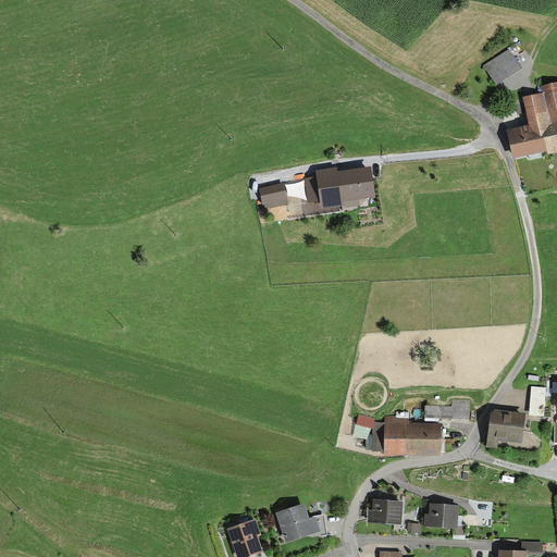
[(484,70),(493,81),(517,63),(508,51),(484,70)]
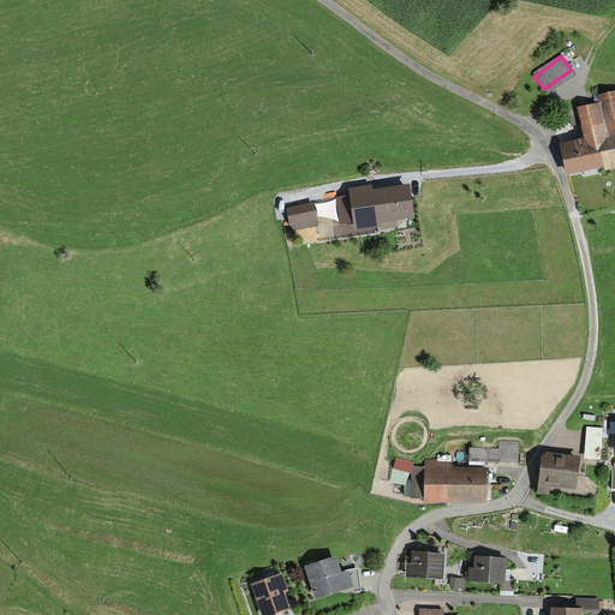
[(557,142),(566,172),(602,163),(603,168),(614,165),(614,88),(599,91),(602,99),(568,101),(569,129),(586,125),(589,132),(557,142)]
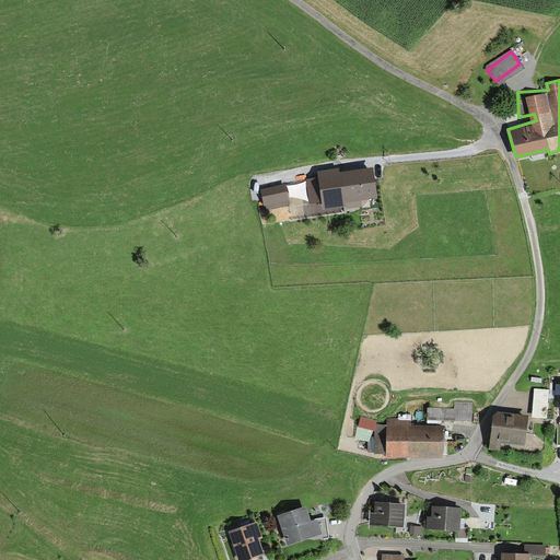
[(321,179),(311,181),(312,198),(324,197),(325,206),(345,202),(343,198),(373,195),(370,166),(319,173),(321,179)]
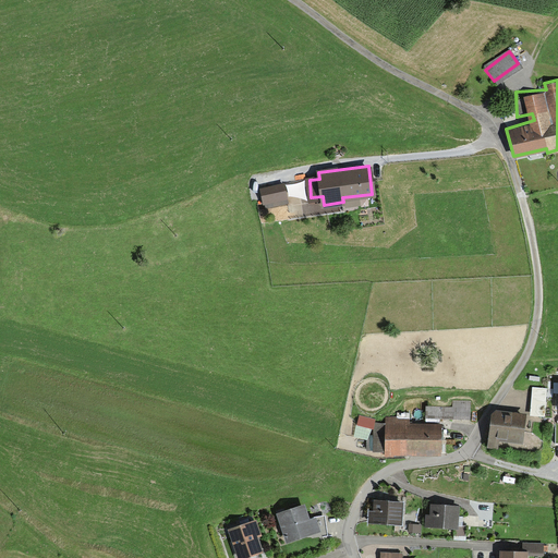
[(263,191),(266,205),(284,201),(281,186),(263,191)]
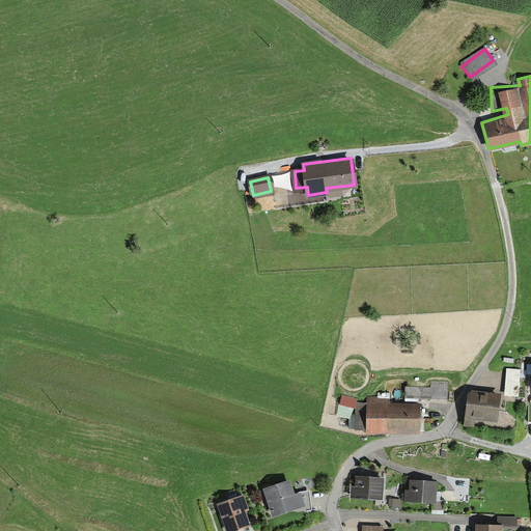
[(520,365),(509,364),(506,391),(518,392),(520,365)]
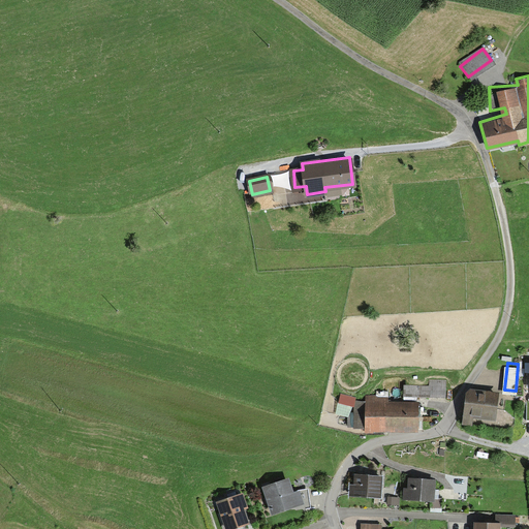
[(405,397),(445,398),(445,381),(431,380),(431,389),(405,387),(405,397)]
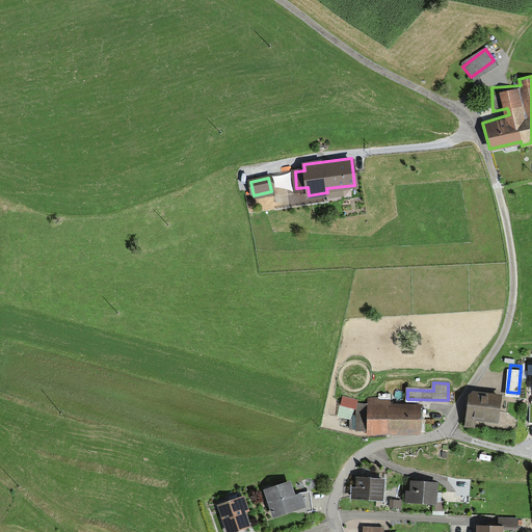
[(469,394),(464,424),(473,425),(474,418),(496,421),(499,392),(476,389),(475,394),(469,394)]
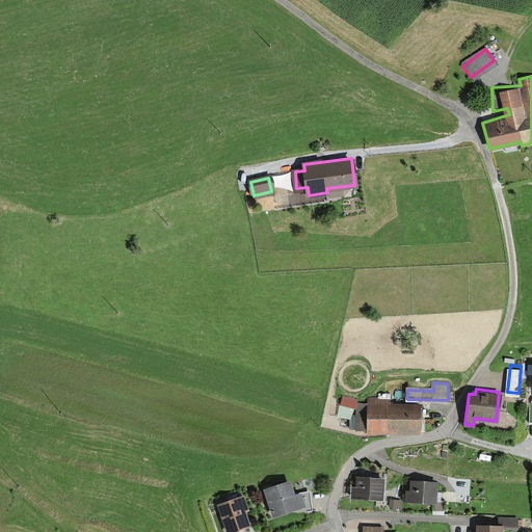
[(521,421),(521,398),(504,398),(503,421),(521,421)]
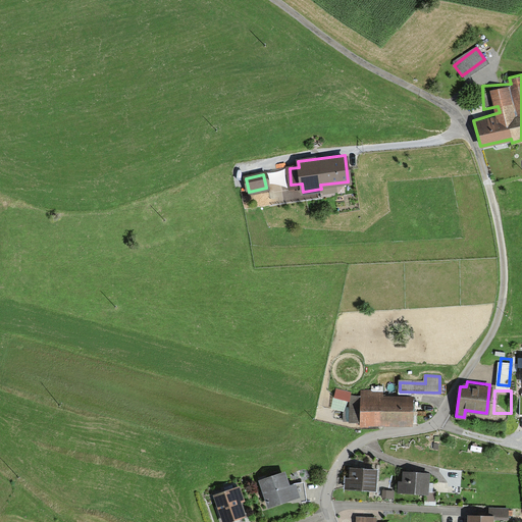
[(412,400),(382,400),(382,392),(362,392),(362,400),(351,400),(350,423),(361,423),(361,427),(412,428),(412,400)]
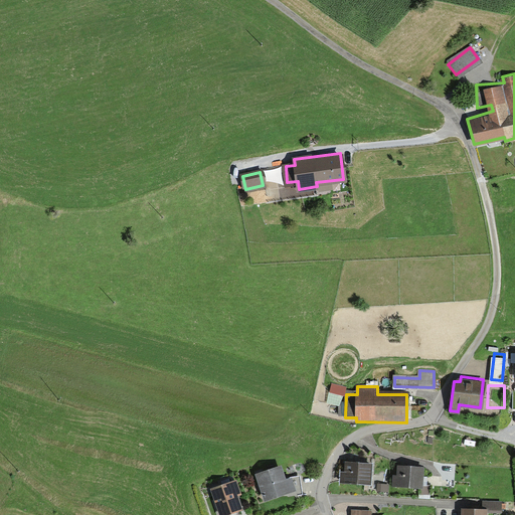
[(370,462),(345,460),(344,471),(339,470),(338,480),(368,483),(370,462)]
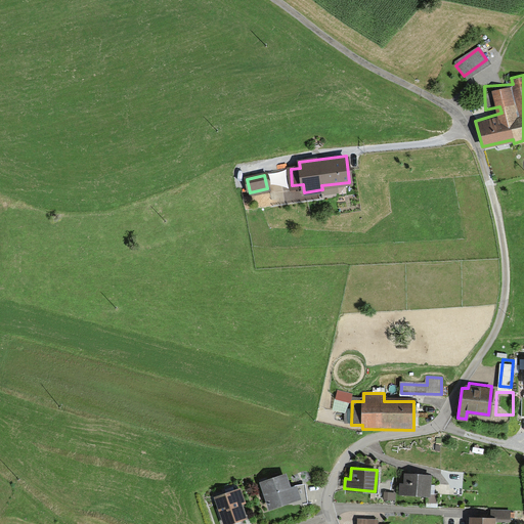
[(260,480),(269,507),(292,499),(284,474),(275,477),(273,471),(267,473),(268,477),(260,480)]
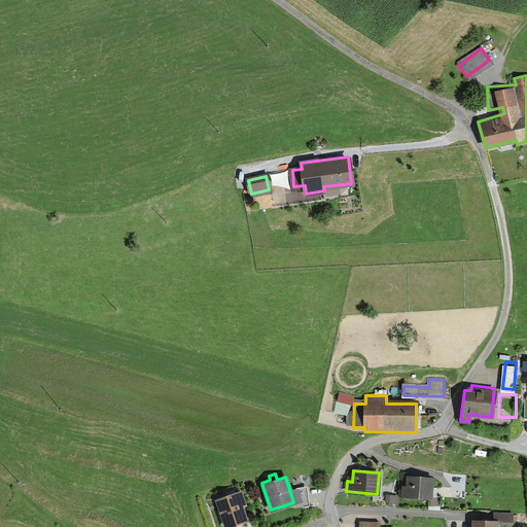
[(406,485),(400,485),(400,496),(427,495),(427,503),(441,503),(441,493),(431,493),(431,473),(406,475),(406,485)]
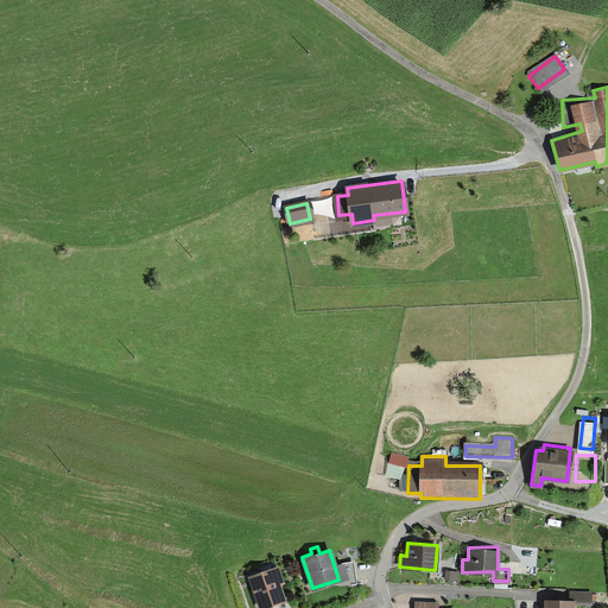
[(283,600),(271,565),(247,574),(260,607),(283,600)]
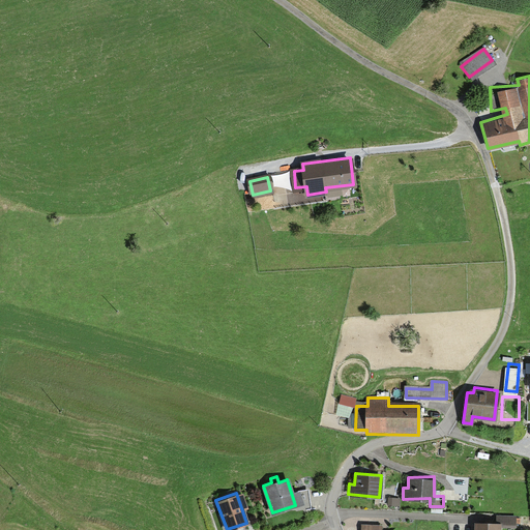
[(498,529),(498,524),(514,524),(514,513),(494,513),(494,519),(486,519),(486,524),(478,524),(478,519),(473,519),(473,529),(498,529)]
